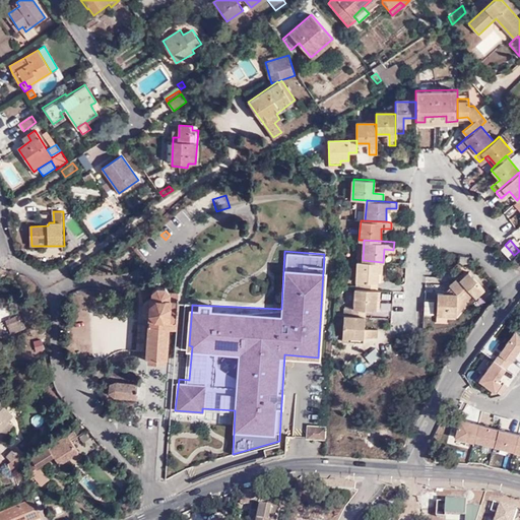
[(364,279),(363,287),(377,288),(378,271),(382,271),(382,262),(363,260),(359,260),(356,279),(364,279)]
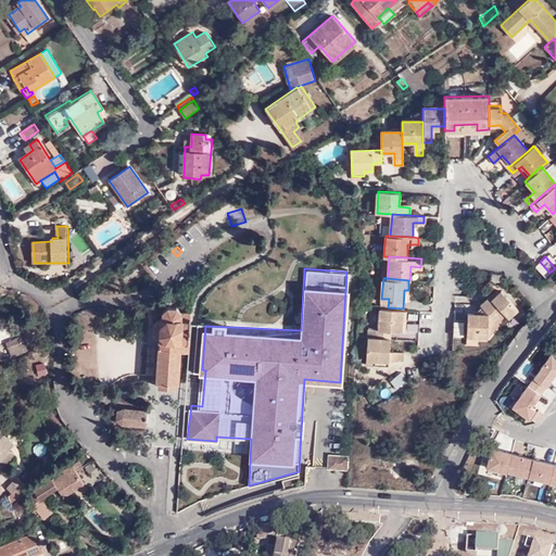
[(489,299),(481,305),(484,307),(497,323),(505,315),(516,306),(503,291),(491,301),(489,299)]
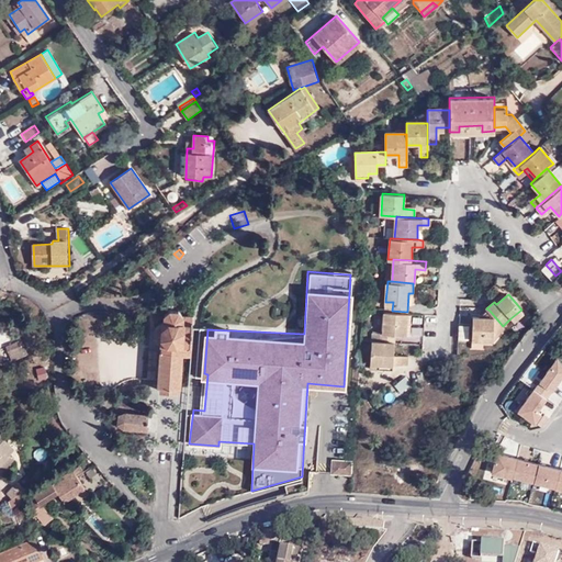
[(181,386),(183,343),(187,343),(188,325),(194,325),(194,323),(194,322),(191,322),(192,316),(182,316),(177,310),(167,308),(163,314),(161,321),(159,321),(159,324),(157,323),(153,327),(152,336),(156,341),(158,341),(157,344),(160,344),(159,350),(157,350),(155,385),(158,385),(158,391),(177,392),(177,391),(177,386),(180,386),(181,386)]
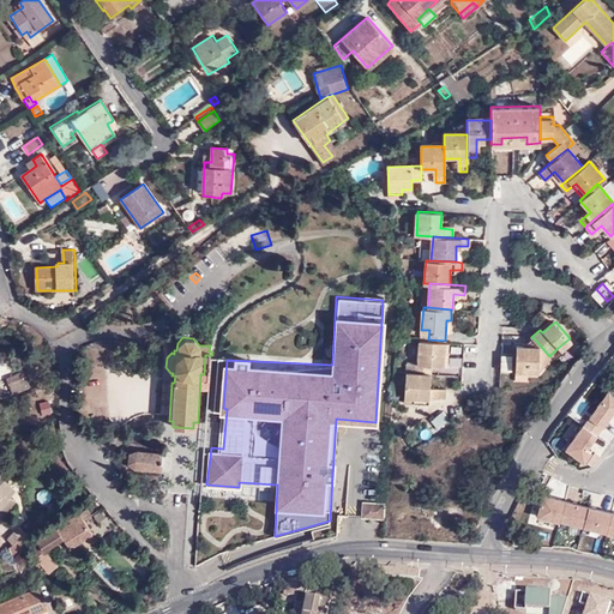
[(573,342),(570,338),(558,348),(561,351),(573,342)]
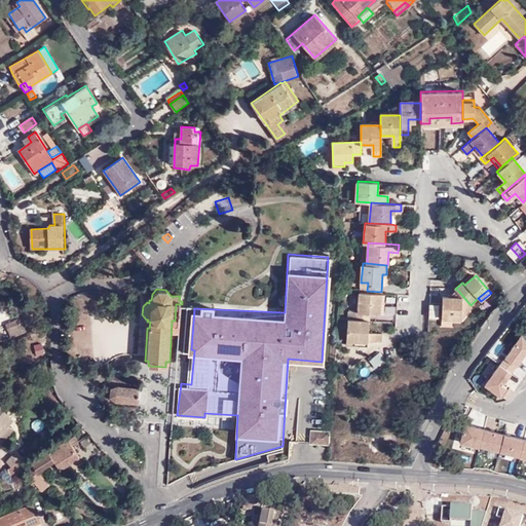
[(354,310),(354,317),(368,318),(368,310),(380,310),(381,304),(381,292),(367,291),(361,291),(360,309),(357,309),(354,310)]
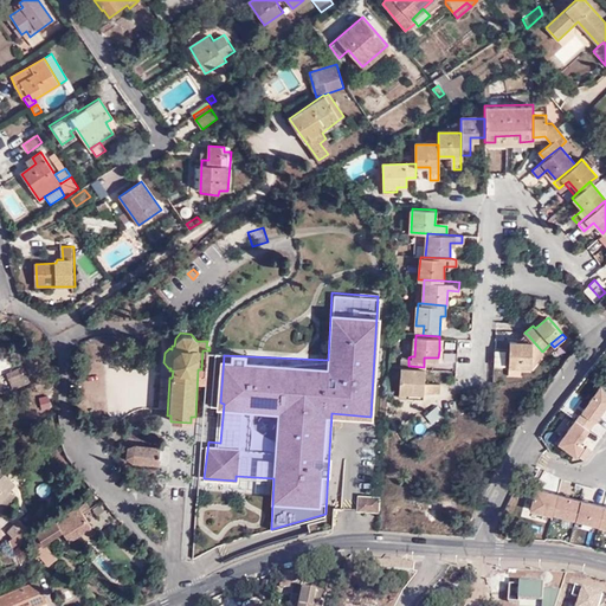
[(533,366),(545,355),(542,352),(528,335),(521,342),(510,341),(510,365),(533,366)]
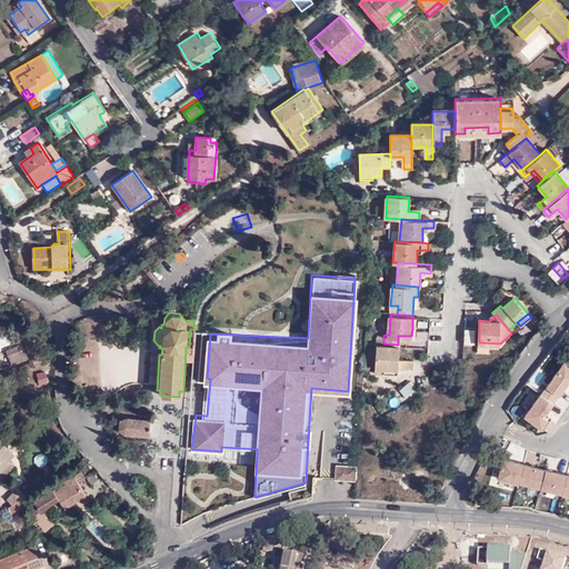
[(475,341),(475,326),(465,325),(463,341),(475,341)]
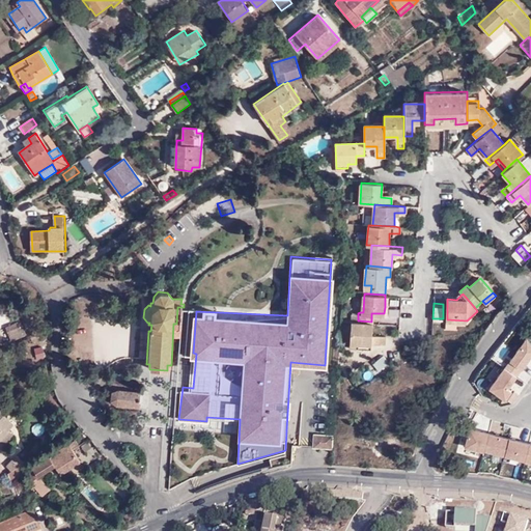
[(27,332),(21,317),(4,325),(10,339),(27,332)]
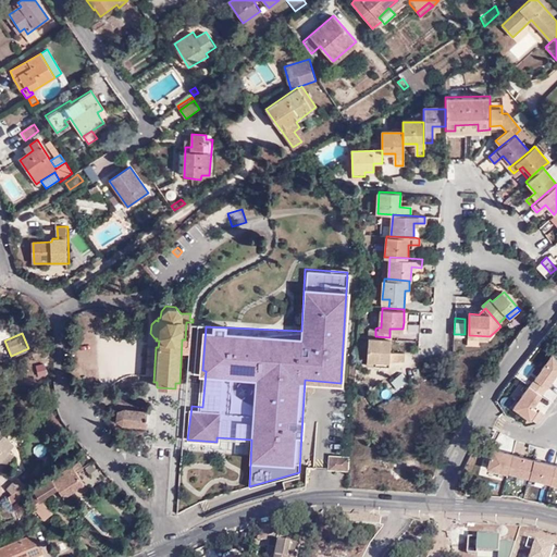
[(366,363),(375,363),(375,356),(387,357),(388,353),(388,349),(390,337),(375,336),(367,335),(366,363)]
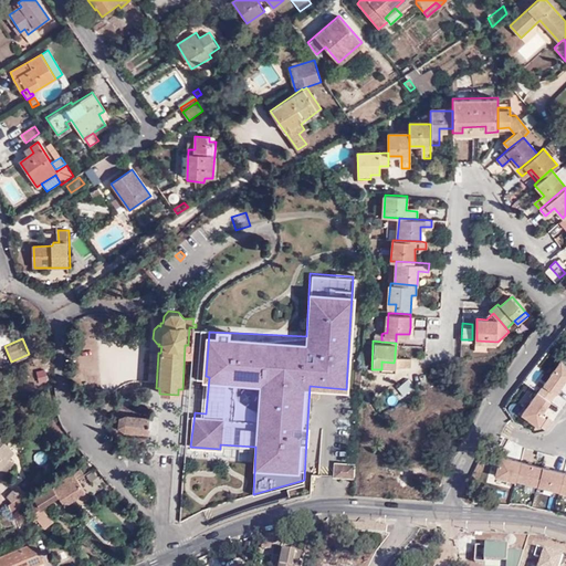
[(565,363),(561,356),(542,380),(556,391),(565,377),(565,363)]
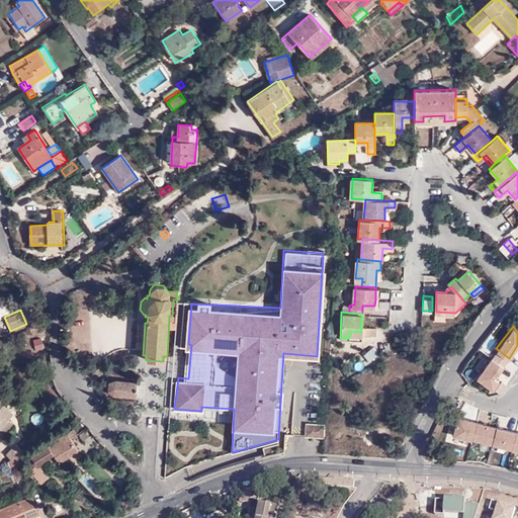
[(374,346),(363,352),(367,360),(378,354),(374,346)]
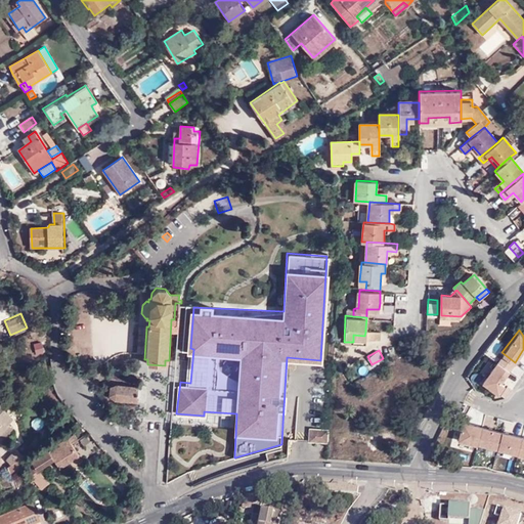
[(481,381),(497,394),(505,385),(500,379),(510,367),(497,358),(481,381)]
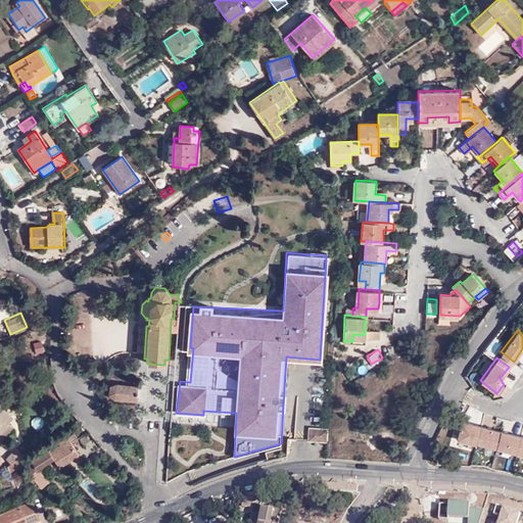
[(114,384),(108,386),(107,394),(113,399),(135,400),(136,385),(114,384)]
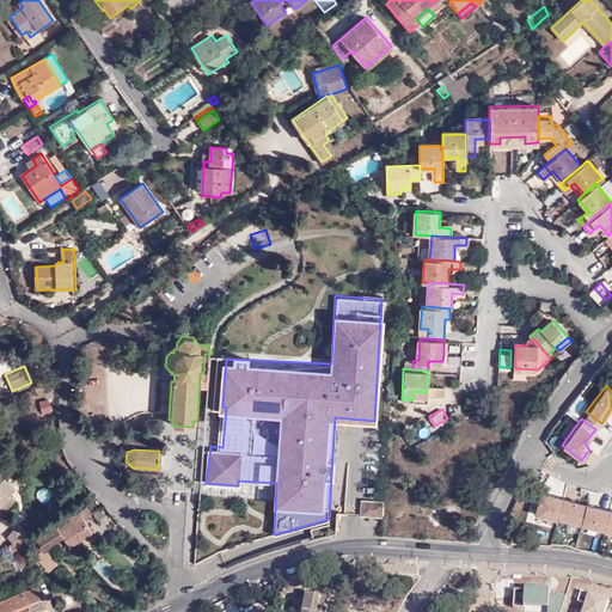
[(0,473),(2,477),(11,469),(2,459),(0,461),(0,473)]
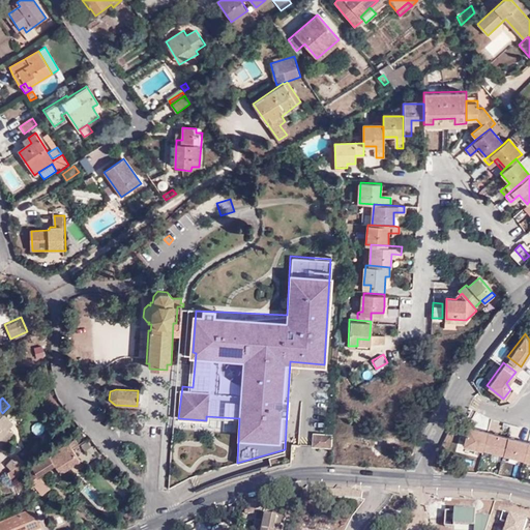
[(0,442),(11,432),(6,427),(11,422),(2,413),(0,410),(0,442)]
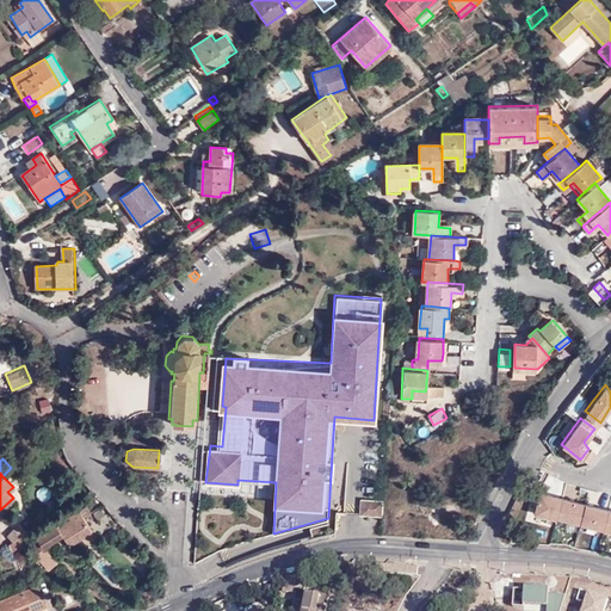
[(557,516),(563,493),(539,487),(532,510),(557,516)]
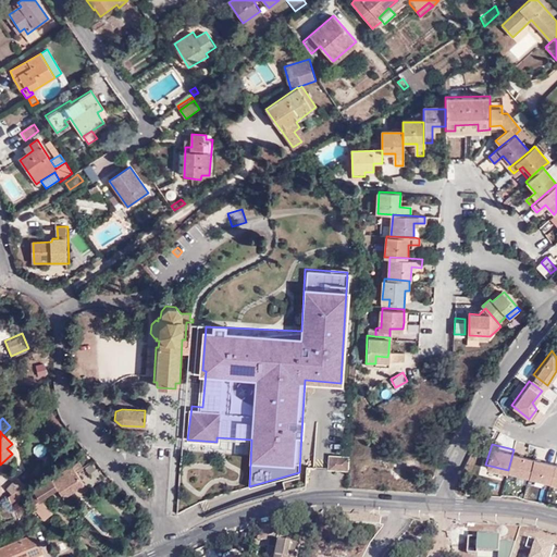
[(528,475),(533,454),(514,449),(508,470),(528,475)]
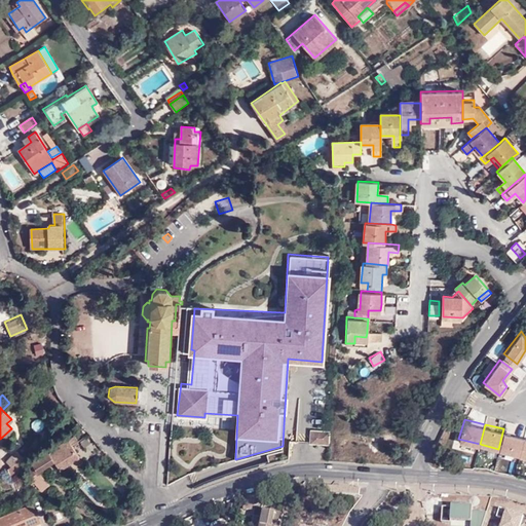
[(520,455),(525,434),(503,428),(498,449),(520,455)]
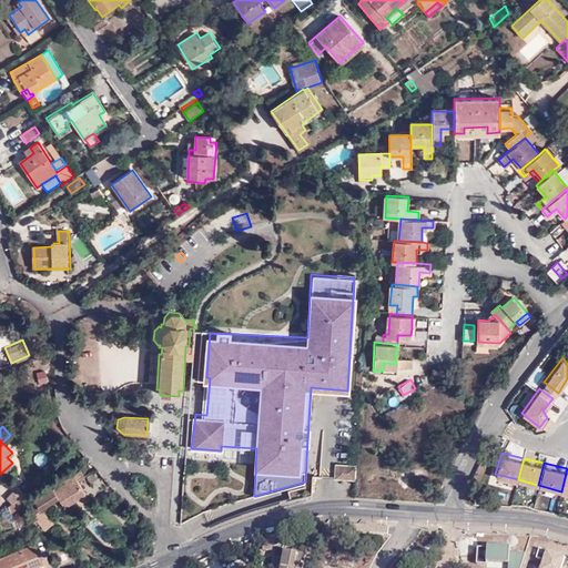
[(351,478),(352,465),(335,464),(334,477),(351,478)]
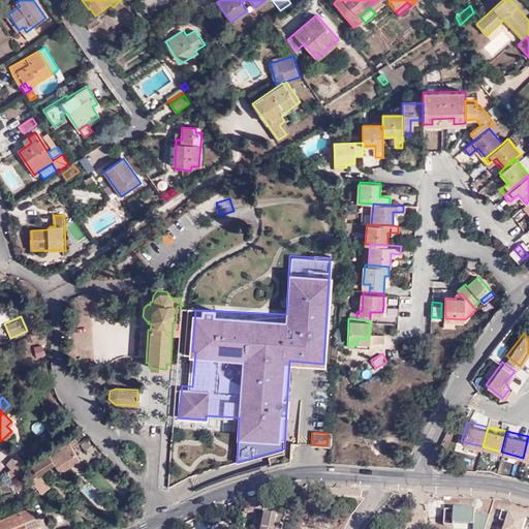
[(73,436),(29,464),(35,474),(53,463),(58,471),(78,459),(70,447),(78,442),(73,436)]
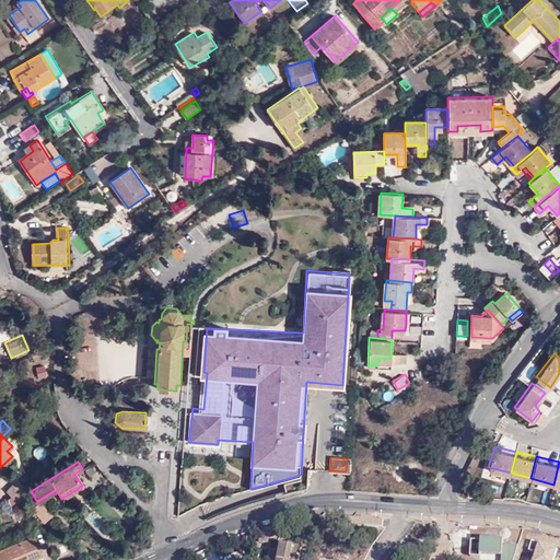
[(11,497),(23,488),(22,487),(23,487),(16,480),(6,491),(10,497),(11,497)]
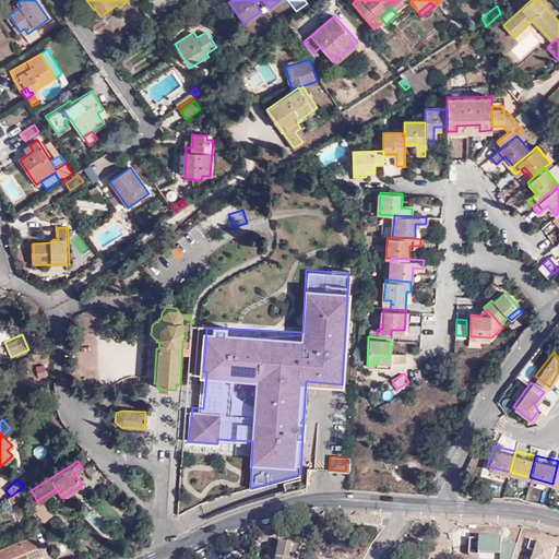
[(21,491),(8,498),(12,506),(24,499),(21,491)]
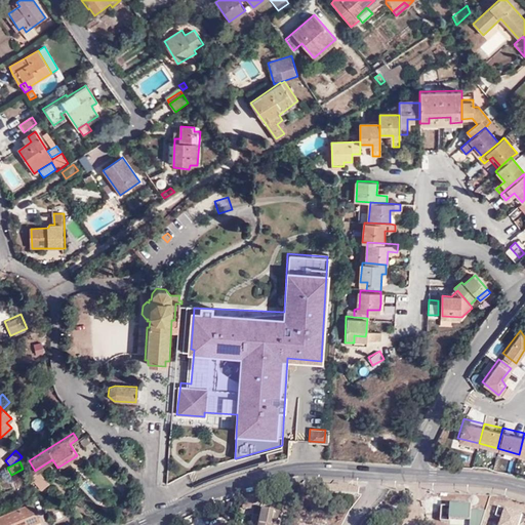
[(37,471),(29,478),(40,490),(48,483),(37,471)]
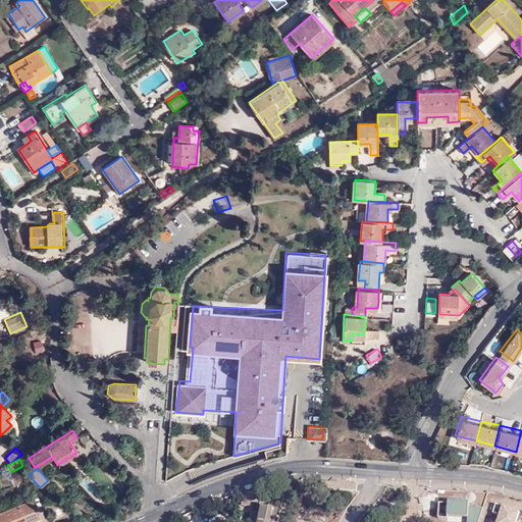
[(255,490),(243,491),(243,505),(253,506),(255,490)]
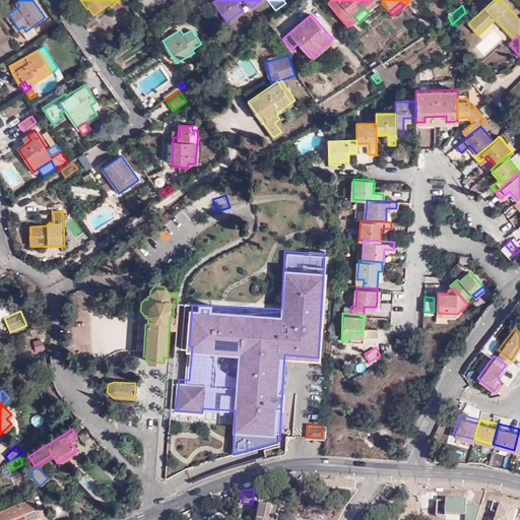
[(27,519),(26,516),(39,512),(34,498),(0,510),(0,519),(27,519)]
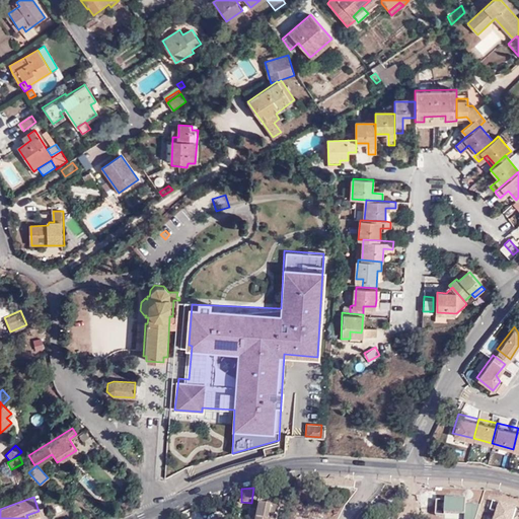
[(231,499),(225,498),(222,511),(229,513),(231,499)]
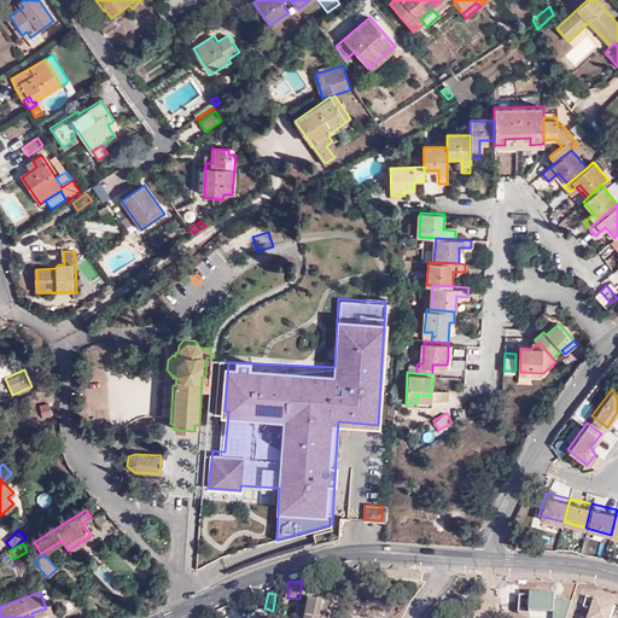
[(332,616),(333,606),(310,601),(308,611),(309,611),(307,617),(328,617),(330,614),(332,616)]
